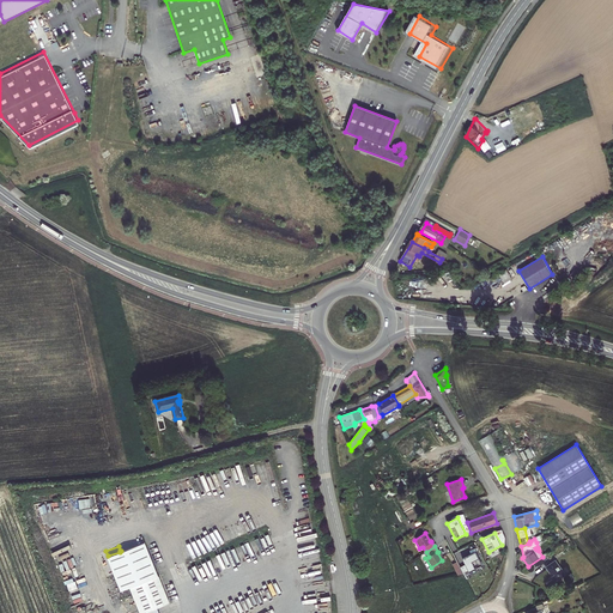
[(483,565),(475,552),(462,559),(469,572),(483,565)]
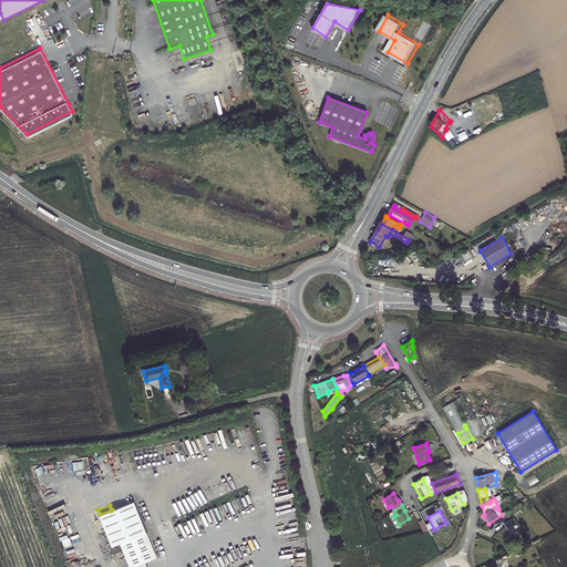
[(428,528),(422,518),(418,521),(424,532),(429,531),(428,528)]
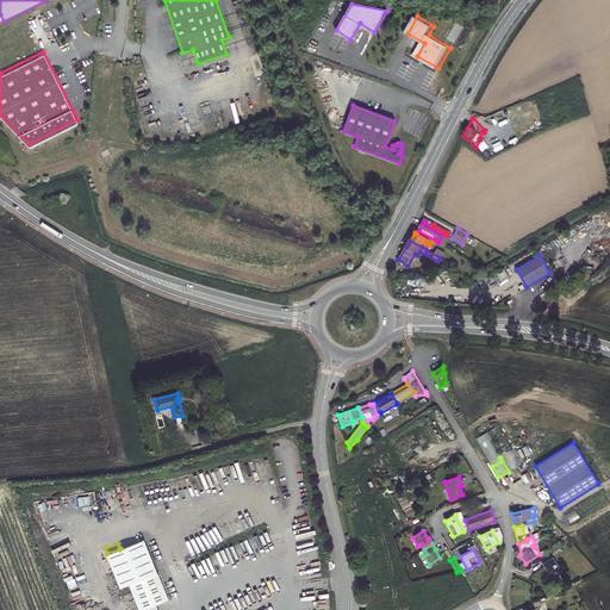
[(546,568),(553,578),(562,572),(553,558),(545,564),(547,567),(546,568)]
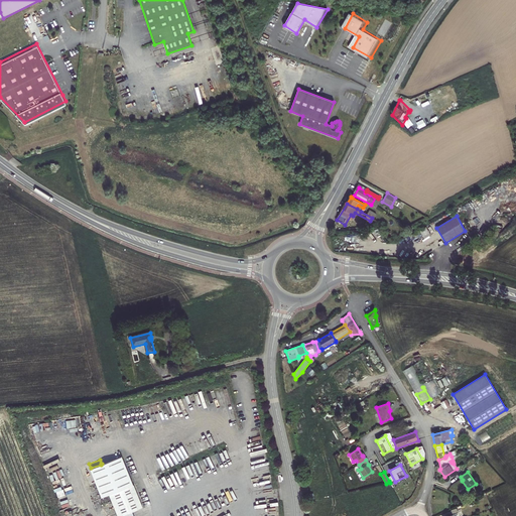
[(110,495),(118,515),(122,515),(132,512),(142,508),(133,485),(110,495)]
